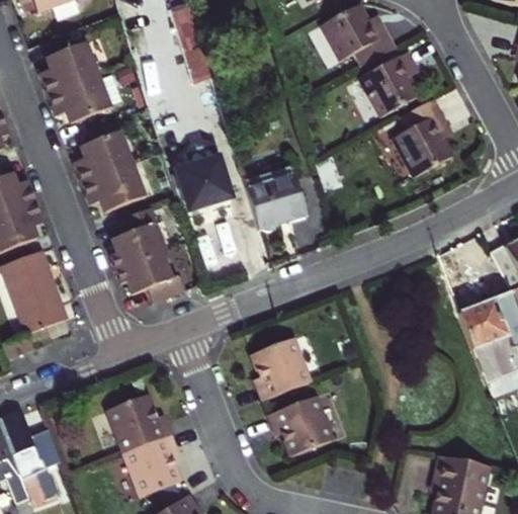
[(19,0),(25,15),(34,12),(29,0),(19,0)]
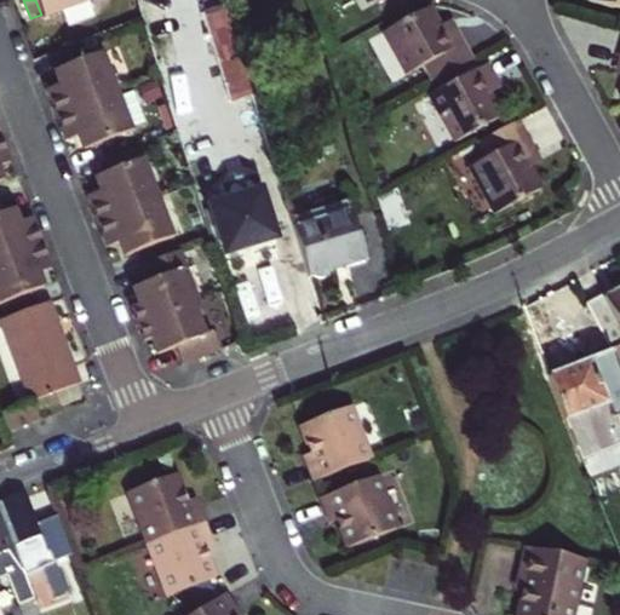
[(39,0),(44,15),(80,0),(39,0)]
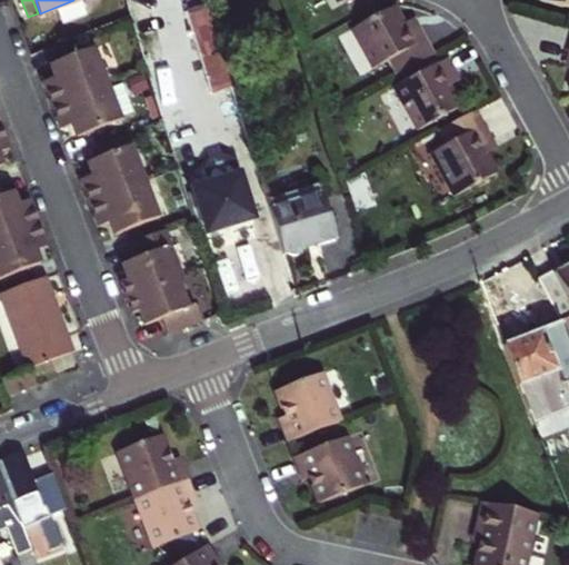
[(186,10),(203,5),(202,0),(182,0),(186,10)]
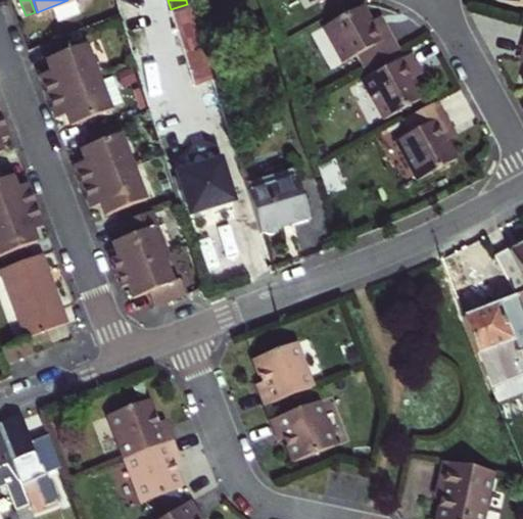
[(193,82),(212,76),(190,3),(187,4),(171,9),(193,82)]
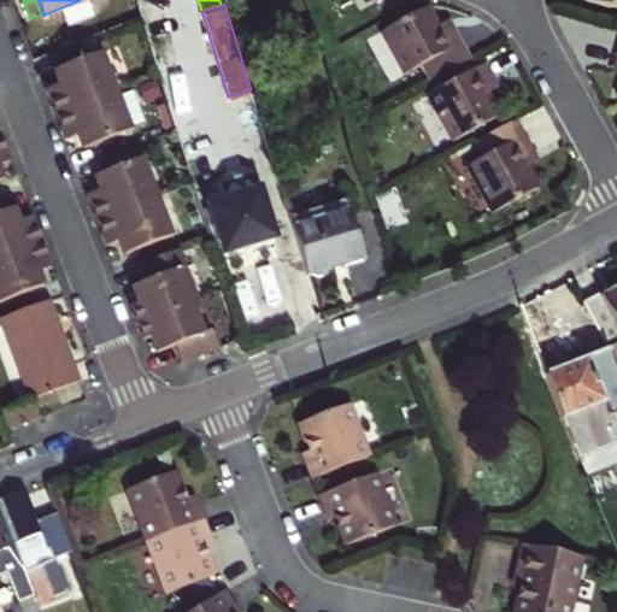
[(442,30),(438,22),(427,4),(381,29),(404,71),(422,62),(430,76),(470,54),(453,24),(442,30)]
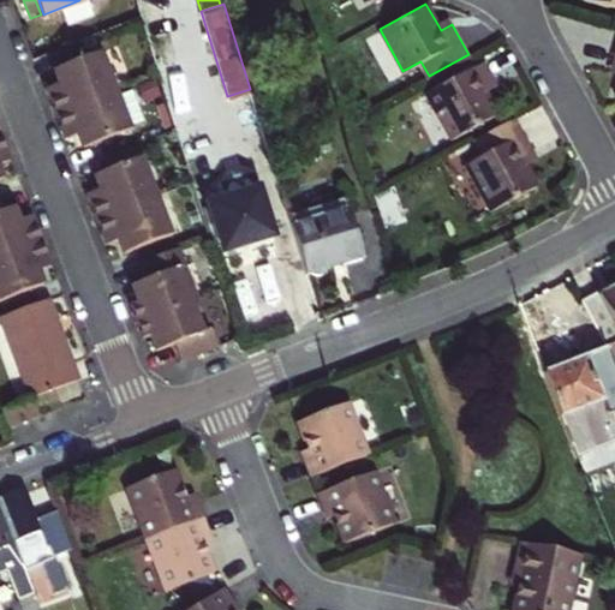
[(282,9),(262,16),(266,28),(287,22),(282,9)]
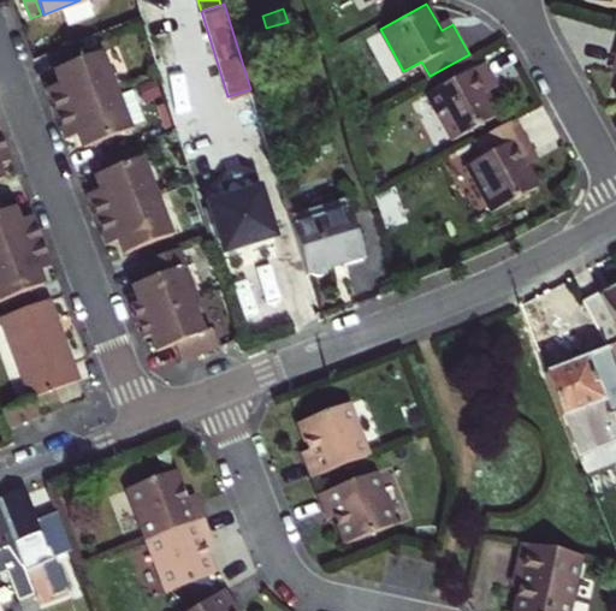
[(442,30),(452,24),(448,15),(437,22),(442,30)]
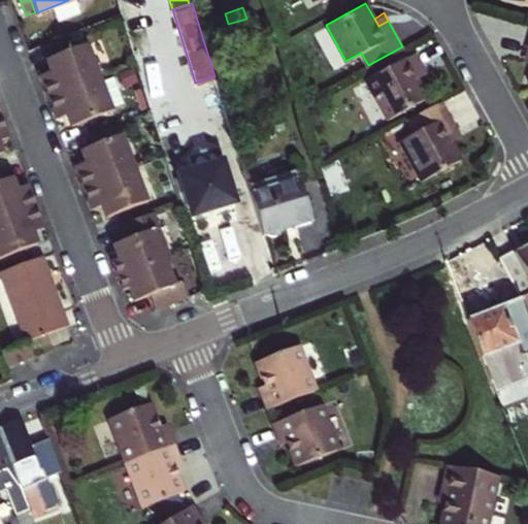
[(44,85),(48,95),(100,75),(87,42),(46,59),(51,70),(40,74),(44,85)]
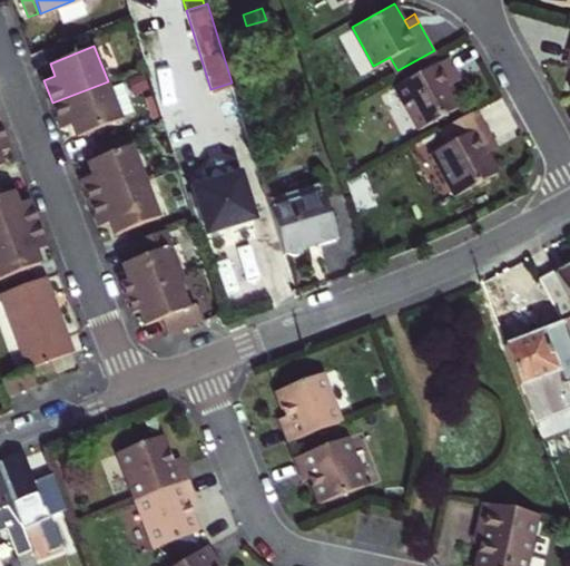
[(460,104),(450,84),(446,77),(455,70),(448,55),(394,85),(418,128),(460,104)]
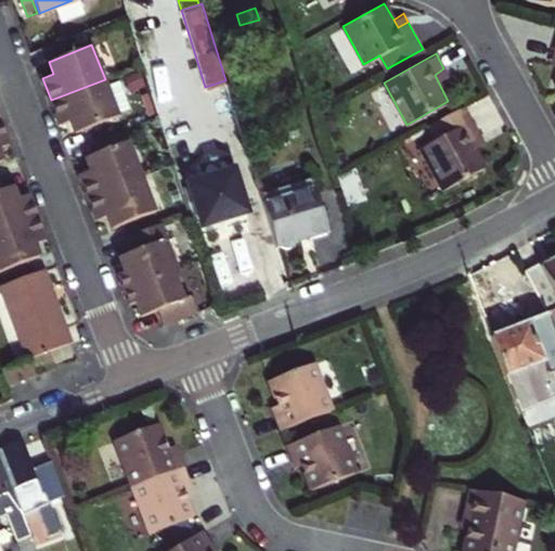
[(448,76),(443,68),(435,75),(438,81),(448,76)]
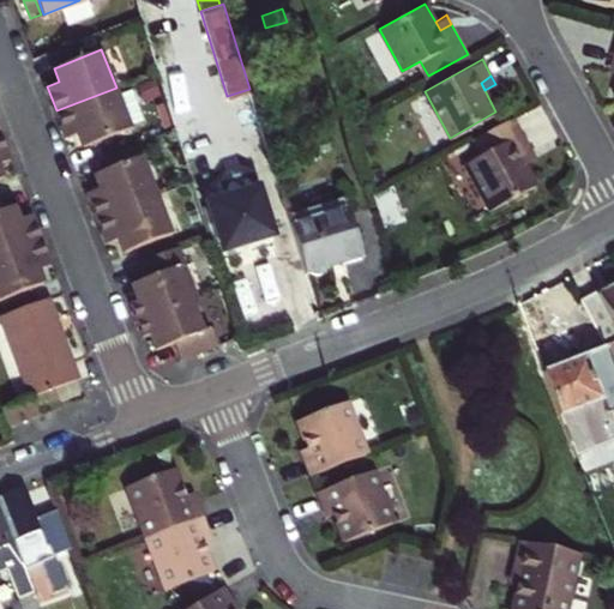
[(116,88),(56,110),(60,122),(66,137),(79,131),(83,145),(130,127),(128,124),(143,119),(132,89),(119,92),(116,88)]
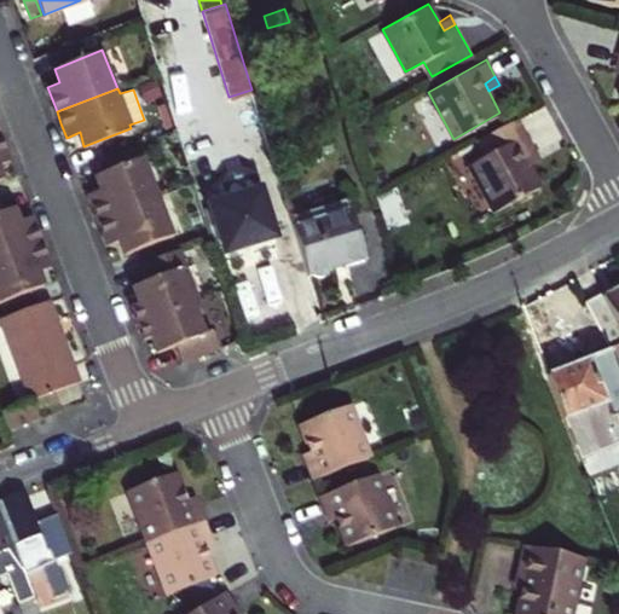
[(539,185),(528,163),(524,155),(534,149),(518,116),(476,139),(485,154),(469,163),(495,210),(539,185)]
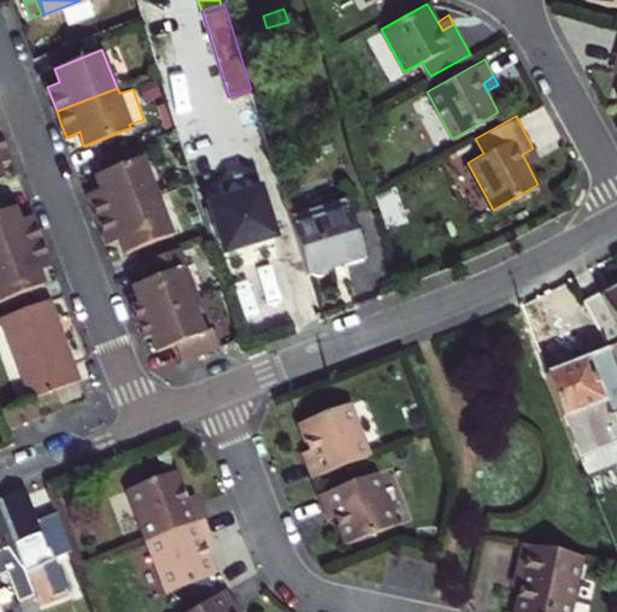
[(3,133),(0,133),(0,176),(1,176),(0,171),(0,162),(12,157),(7,145),(3,133)]
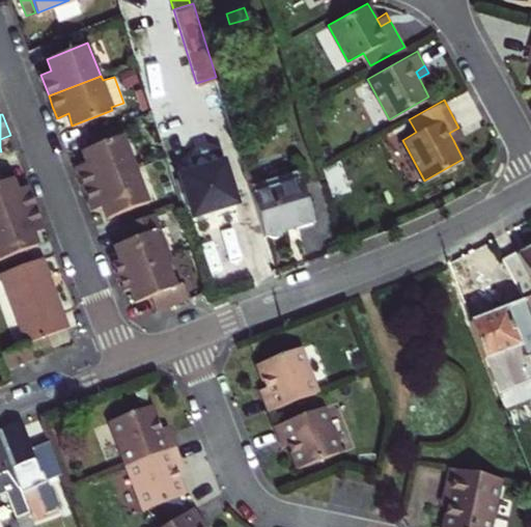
[(463,135),(458,128),(449,133),(453,140),(463,135)]
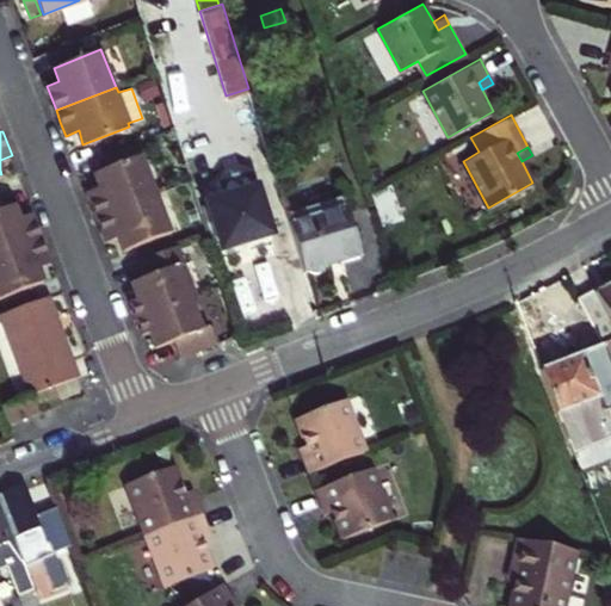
[(91,203),(97,215),(155,192),(141,154),(94,172),(99,185),(86,190),(91,203)]
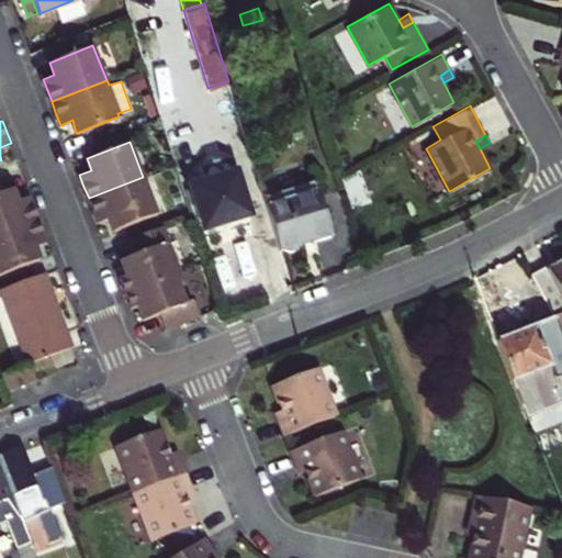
[(194,194),(188,197),(194,219),(201,216),(204,229),(250,213),(236,170),(191,185),(194,194)]
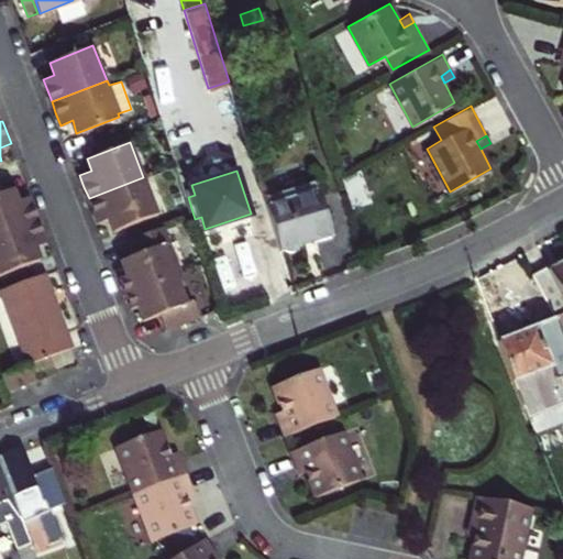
[(143,177),(89,198),(94,210),(97,221),(109,217),(113,229),(157,212),(143,177)]
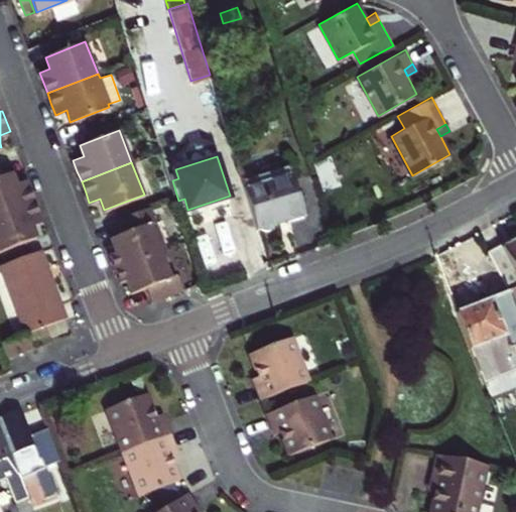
[(290,165),(270,171),(273,177),(245,186),(258,227),(261,229),(263,230),(267,230),(269,229),(272,227),(273,224),(305,214),(290,165)]
